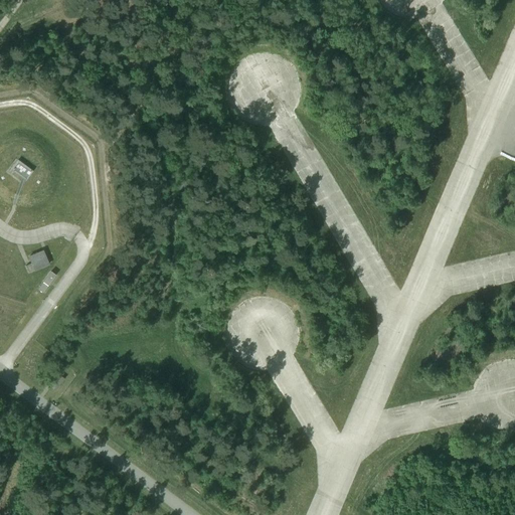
[(32,170),(17,159),(10,169),(25,180),(32,170)]
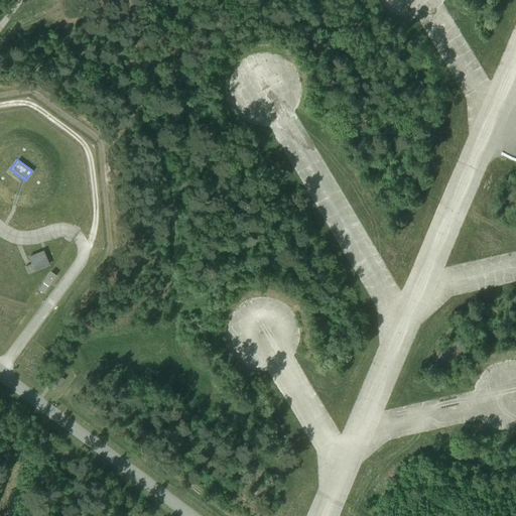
[(43,251),(28,258),(31,265),(34,271),(34,272),(49,266),(43,251)]
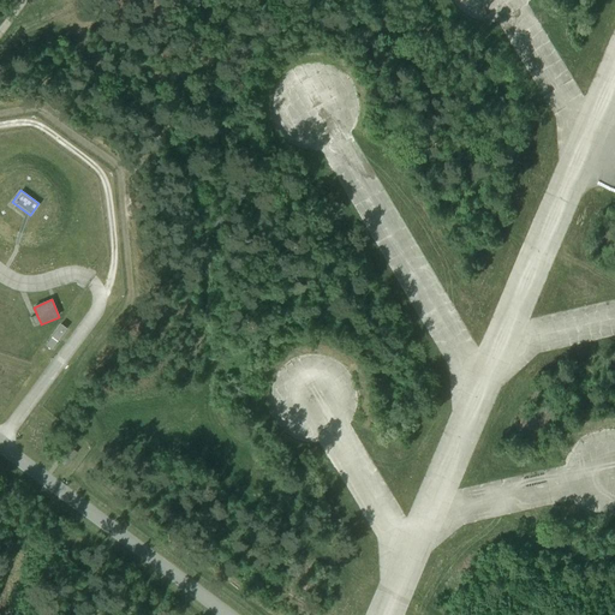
[(41,323),(37,316),(30,318),(34,327),(41,323)]
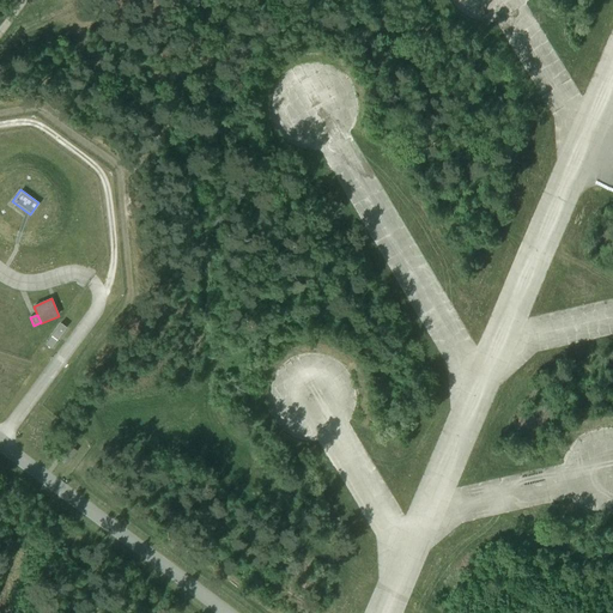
[(60,323),(46,344),(52,349),(66,328),(60,323)]
